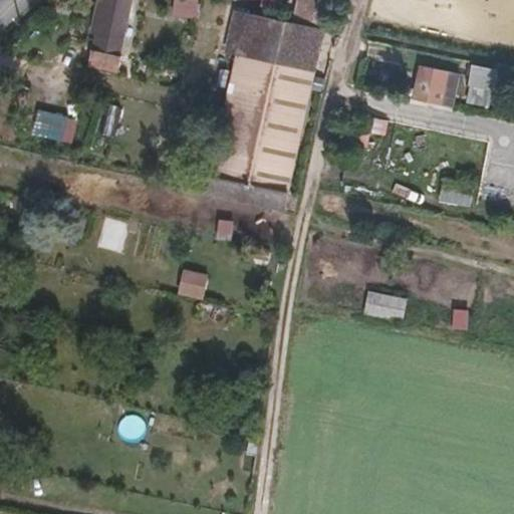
[(101,29),(106,13),(124,17),(127,0),(103,0),(100,13),(96,12),(92,27),(101,29)]
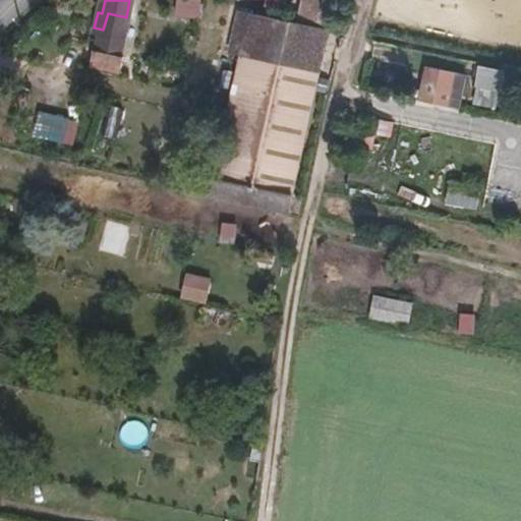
[(327,30),(333,0),(256,0),(253,14),(327,30)]
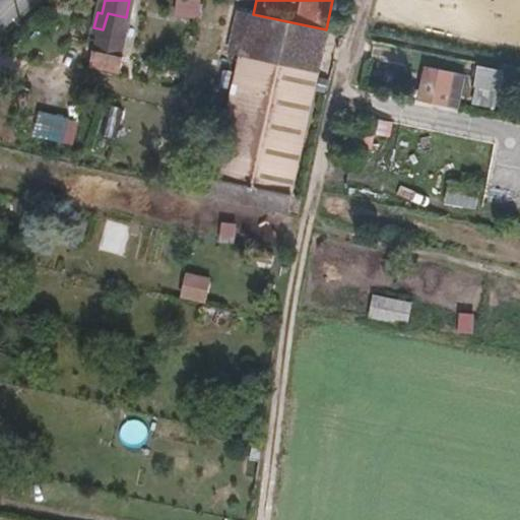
[(103,29),(122,34),(126,17),(108,13),(103,29)]
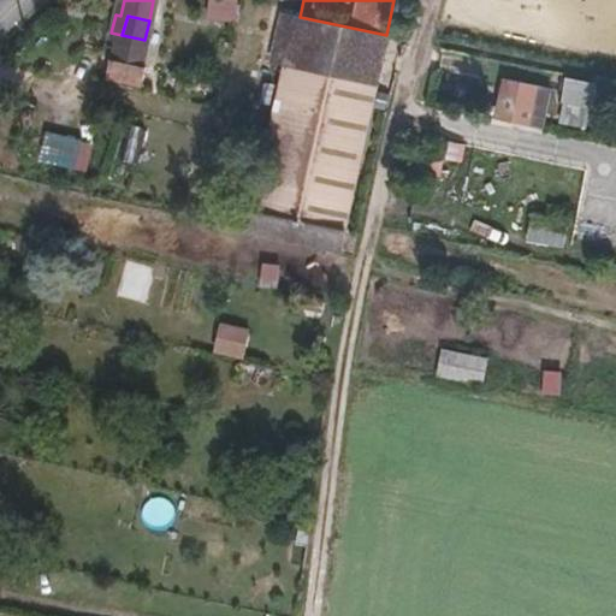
[(386,37),(300,19),(284,92),(371,111),(386,37)]
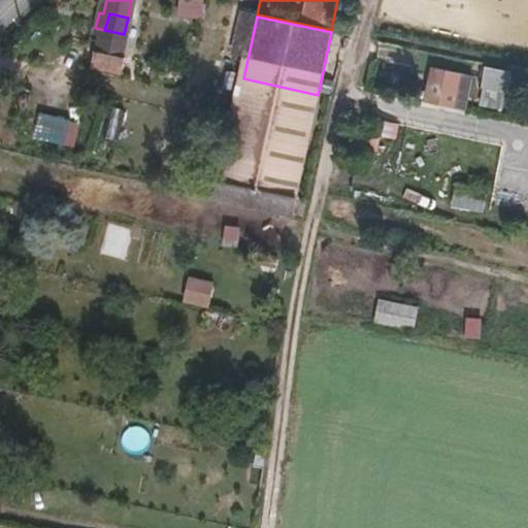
[(454,106),(461,72),(434,66),(428,101),(454,106)]
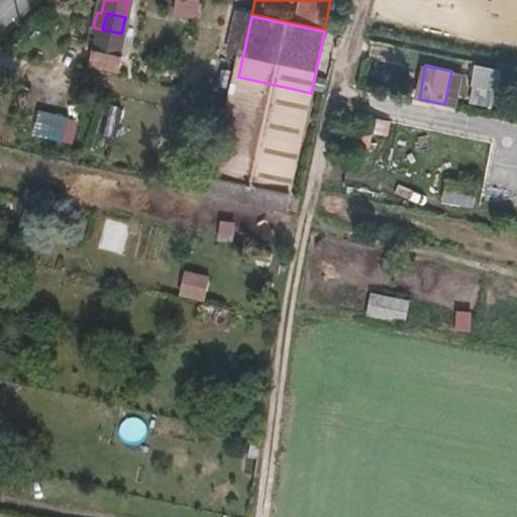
[(495,89),(500,71),(475,66),(471,84),(495,89)]
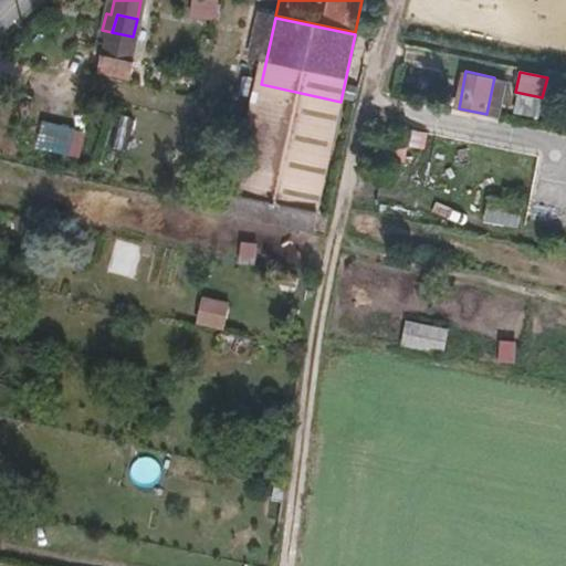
[(327,169),(341,102),(261,84),(247,152),(327,169)]
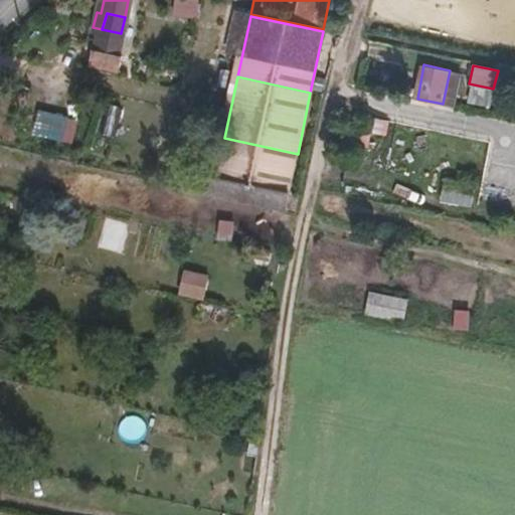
[(298,154),(224,138),(218,137),(214,156),(294,173),(298,154)]
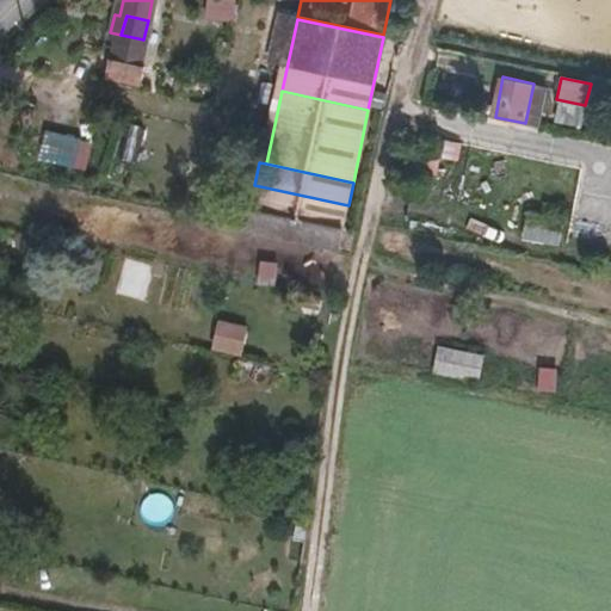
[(556,239),(560,221),(526,214),(522,232),(556,239)]
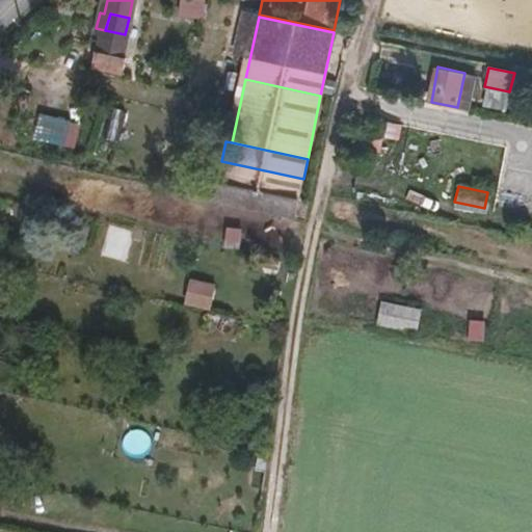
[(186,303),(212,309),(217,284),(191,277),(186,303)]
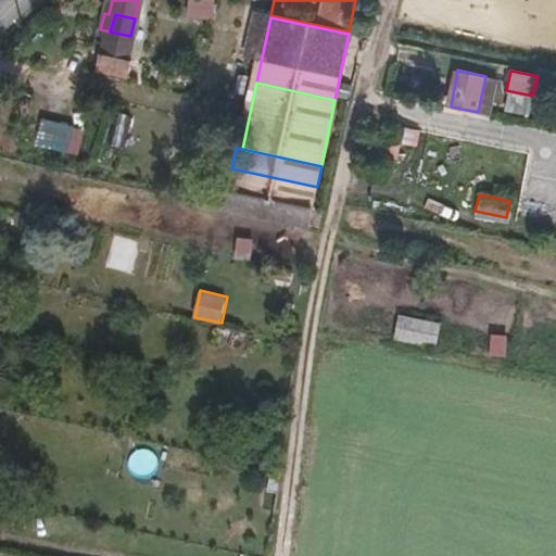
[(399,311),(392,337),(434,346),(441,321),(399,311)]
